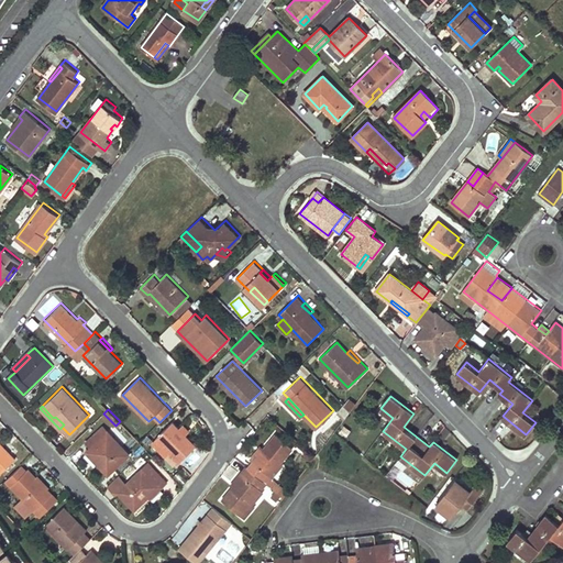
[(179,426),(174,419),(156,437),(170,451),(178,460),(196,443),(186,432),(189,429),(183,422),(179,426)]
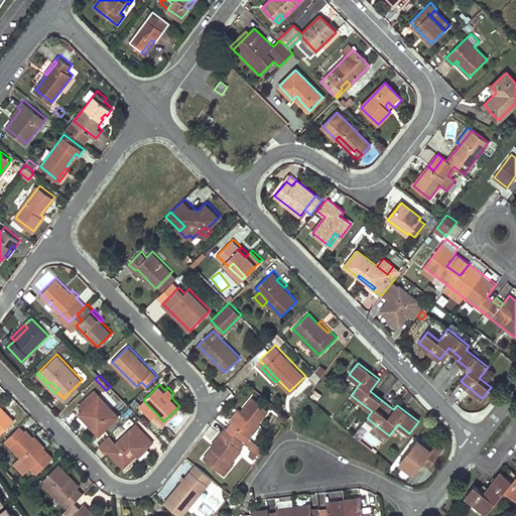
[(118,415),(94,390),(79,404),(84,409),(92,417),(88,421),(99,433),(118,415)]
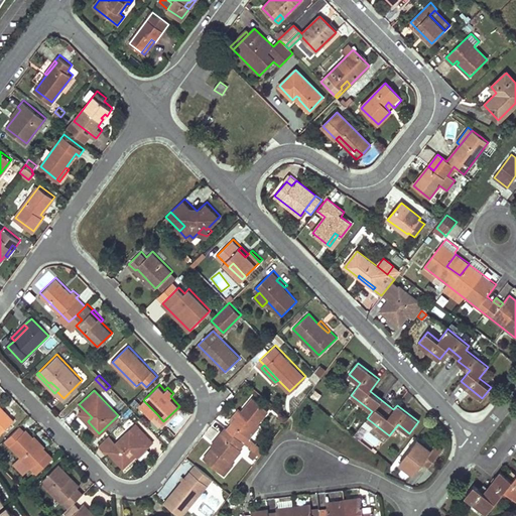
[(231,422),(227,427),(243,441),(257,422),(268,409),(252,396),(242,409),(231,422)]
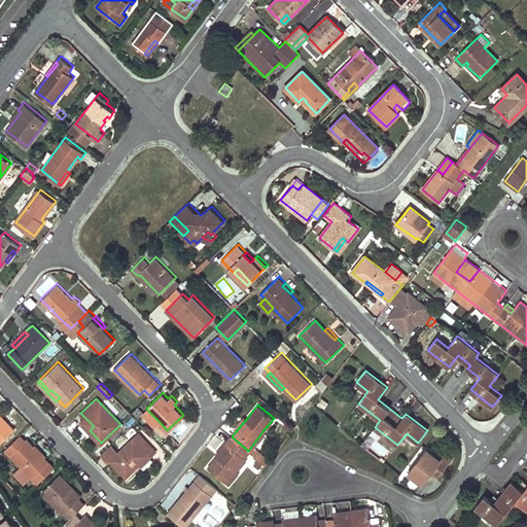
[(160,422),(146,409),(142,413),(155,427),(160,422)]
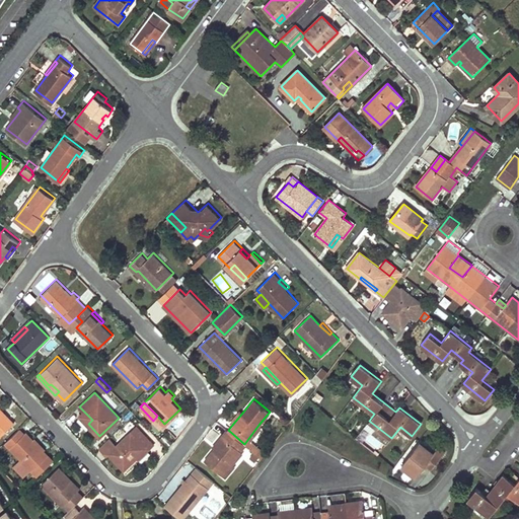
[(0,435),(14,422),(0,406),(0,435)]
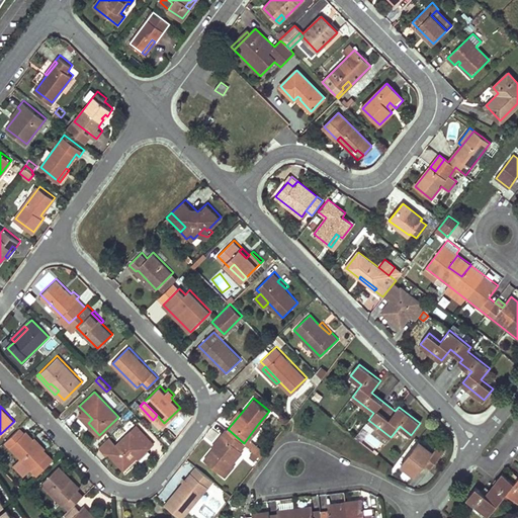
[(232,424),(243,411),(241,409),(230,422),(232,424)]
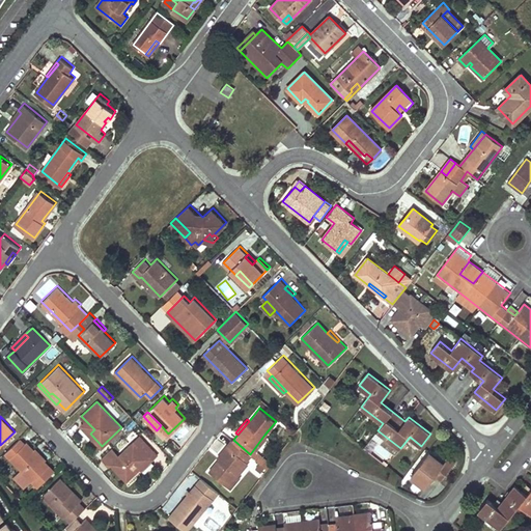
[(94,429),(86,421),(82,425),(90,434),(94,429)]
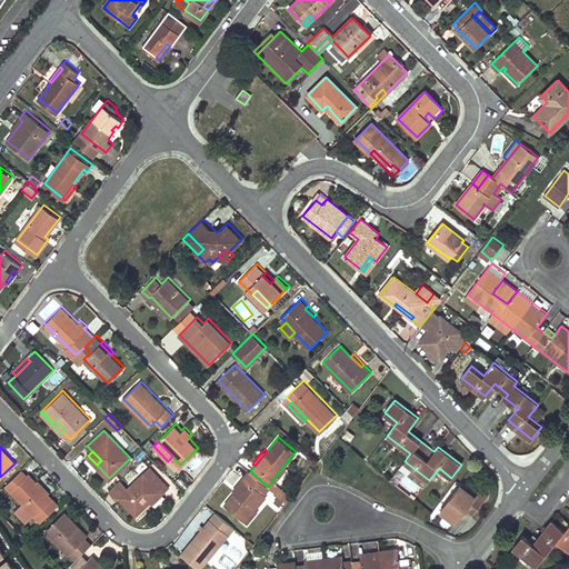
[(288,469),(283,466),(268,487),(283,499),(289,492),(277,482),(288,469)]
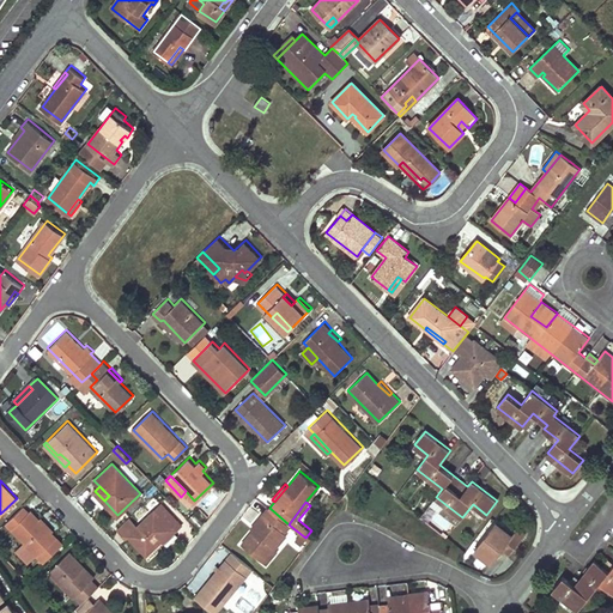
[(182,525),(162,503),(138,525),(129,516),(116,528),(125,536),(128,534),(147,554),(162,541),(159,539),(159,538),(171,528),(175,532),(182,525)]
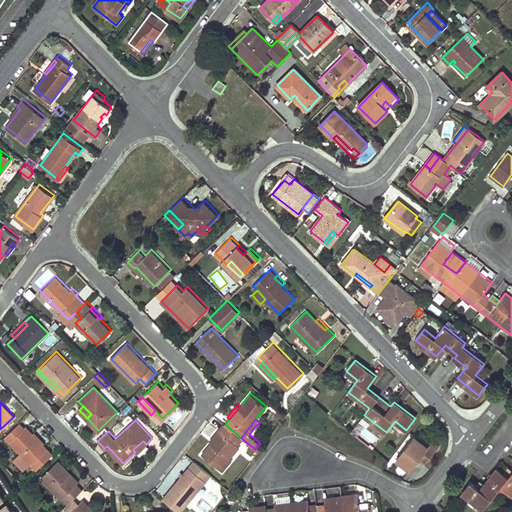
[(235,444),(241,438),(225,424),(223,422),(218,428),(220,430),(210,442),(201,453),(216,467),(226,455),(235,444)]
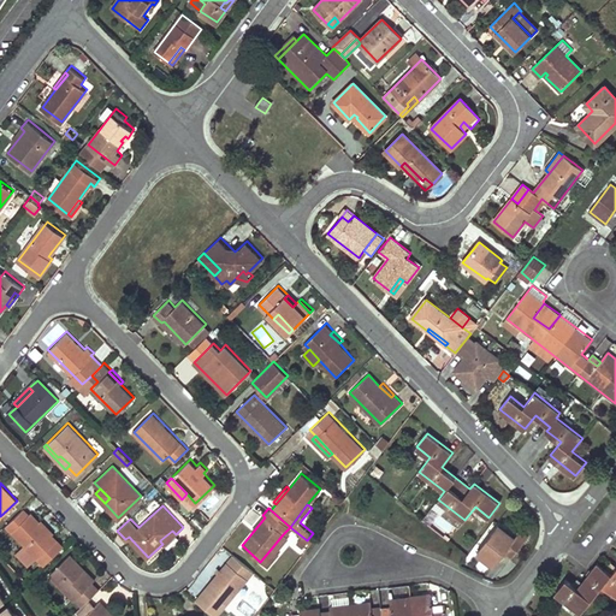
[(40,521),(31,511),(12,531),(45,564),(59,550),(48,538),(53,534),(40,521)]
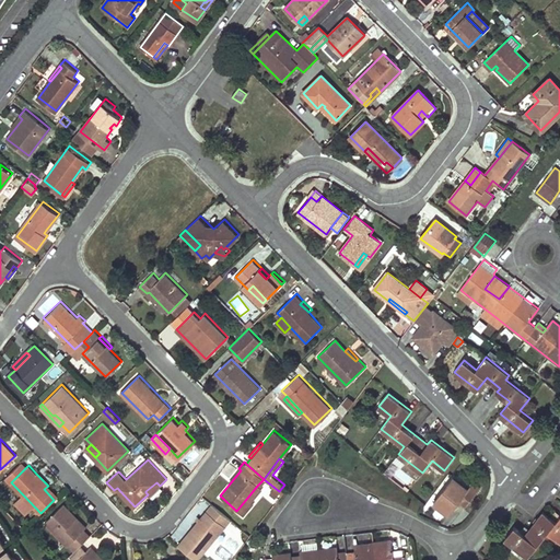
[(241,470),(238,468),(228,481),(230,483),(241,470)]
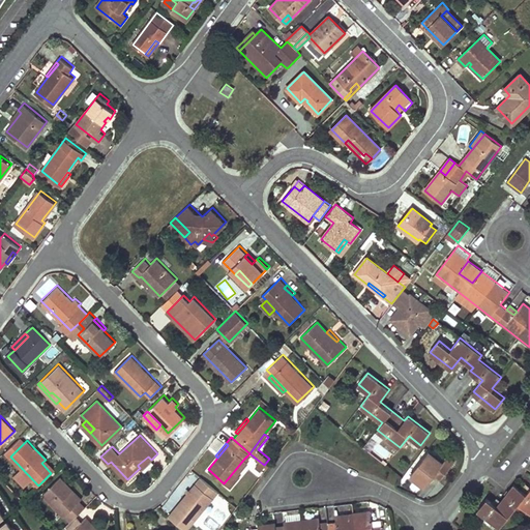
[(36,446),(34,448),(46,460),(48,458),(36,446)]
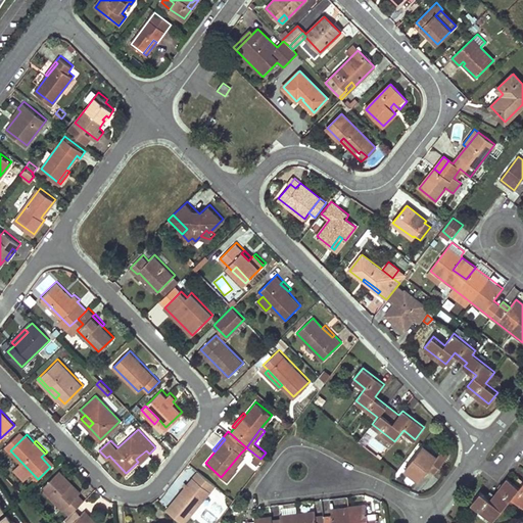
[(443,462),(424,446),(406,469),(418,480),(424,473),(428,468),(434,473),(443,462)]
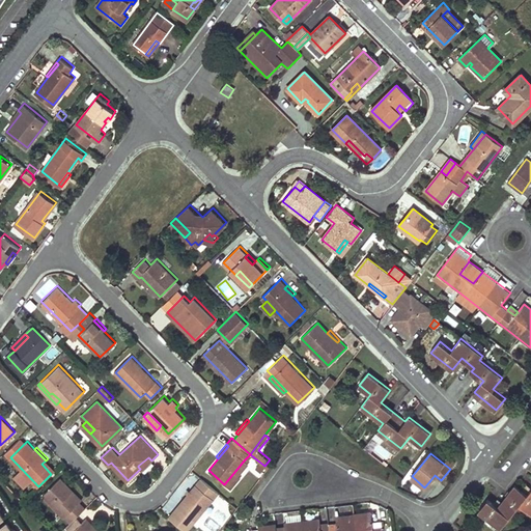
[(151,460),(148,457),(138,466),(141,470),(151,460)]
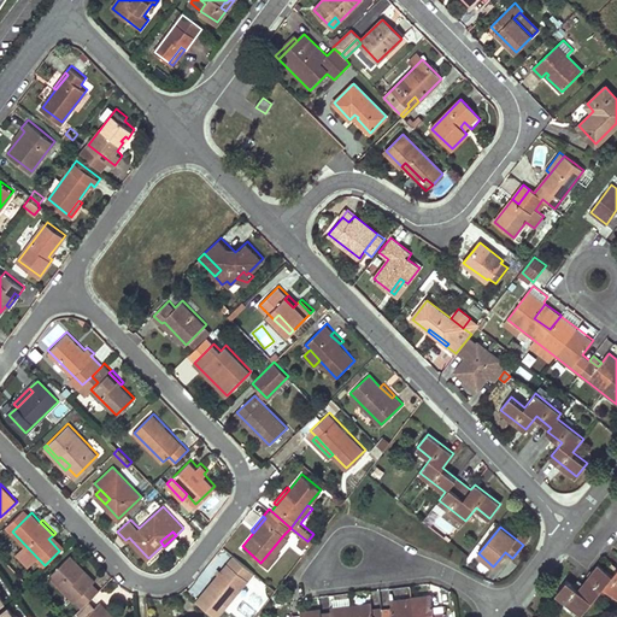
[(283,535),(272,548),(275,551),(286,536),(283,535)]
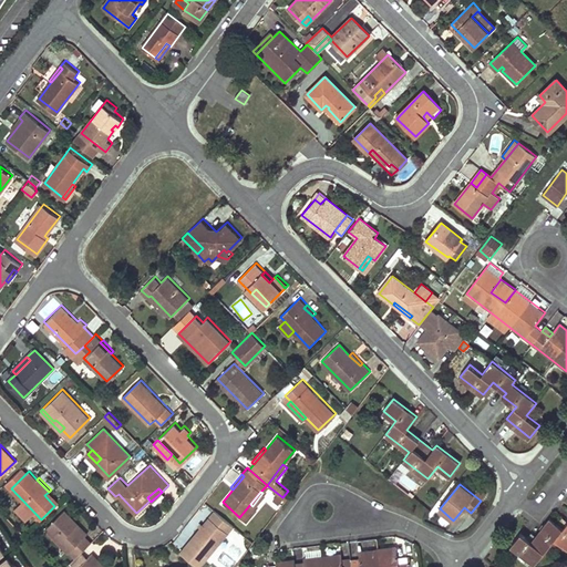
[(250,504),(239,517),(245,521),(255,508),(253,506),(250,504)]
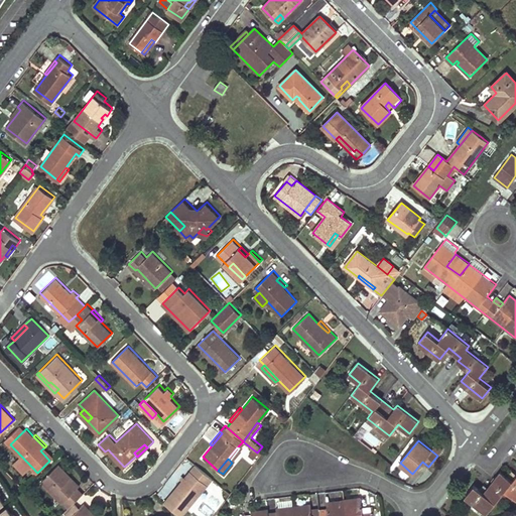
[(424,472),(428,467),(422,462),(418,467),(424,472)]
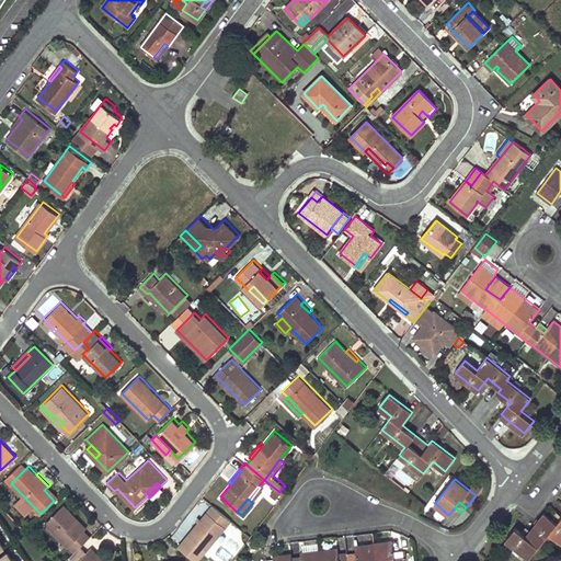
[(229,518),(213,504),(187,535),(205,548),(229,518)]
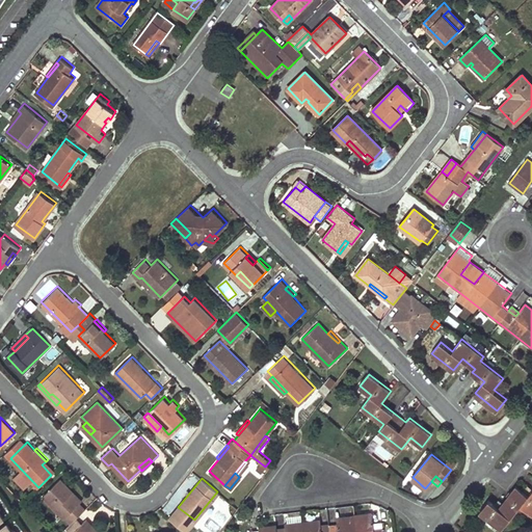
[(61,479),(59,481),(43,497),(64,517),(67,515),(73,522),(85,509),(72,495),(74,493),(61,479)]
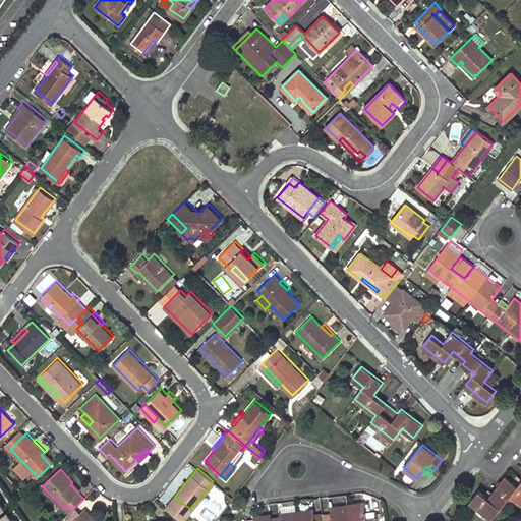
[(520,479),(520,478),(516,474),(512,480),(517,484),(520,479)]
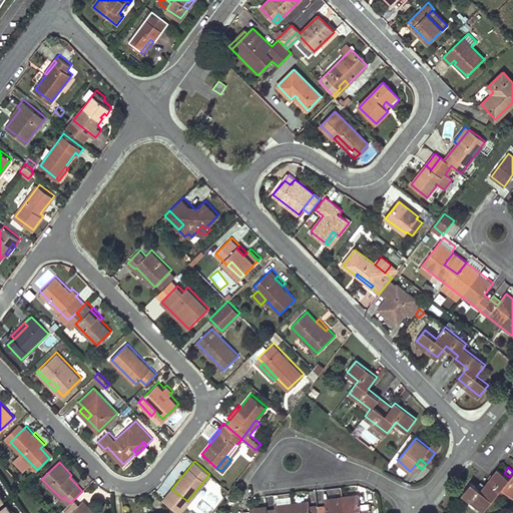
[(478,487),(471,482),(462,494),(483,510),(501,487),(512,495),(512,472),(509,477),(504,473),(498,468),(486,484),(481,490),(478,487)]
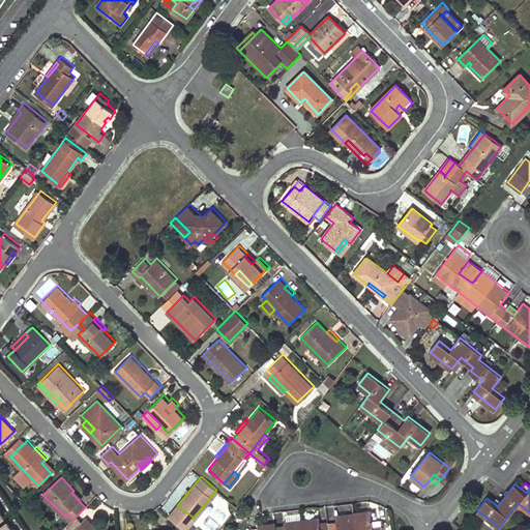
[(497,506),(502,500),(498,497),(494,503),(497,506)]
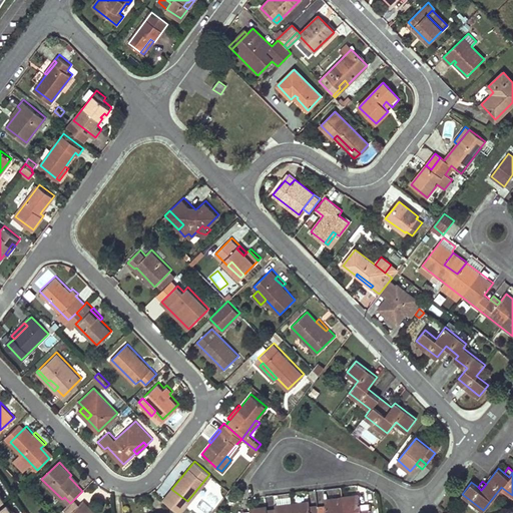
[(162,485),(159,493),(165,496),(168,487),(162,485)]
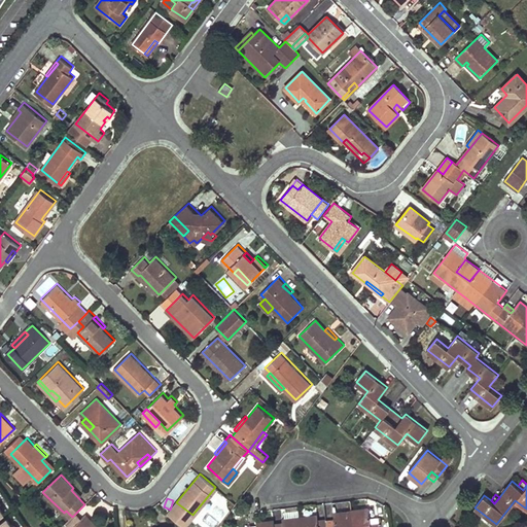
[(192,515),(176,502),(168,513),(183,526),(192,515)]
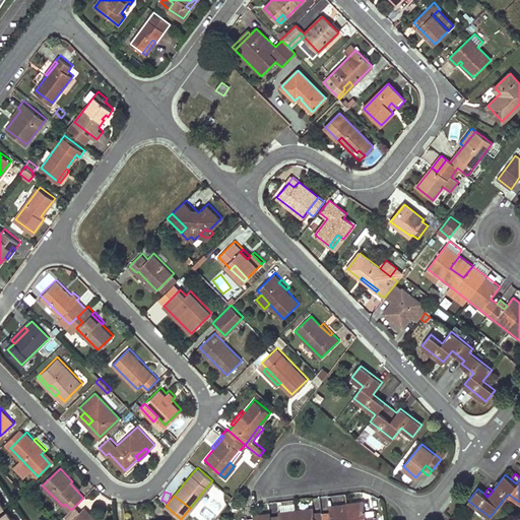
[(365,511),(364,502),(329,506),(330,515),(330,519),(314,519),(313,508),(278,512),(278,519),(270,519),(270,513),(253,514),(253,519),(374,519),(374,516),(366,517),(365,511)]
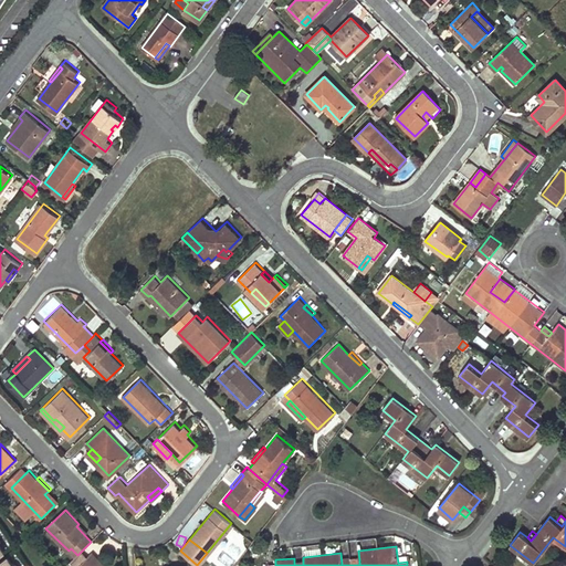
[(0,554),(3,552),(0,547),(0,565),(12,565),(7,558),(0,563),(0,554)]
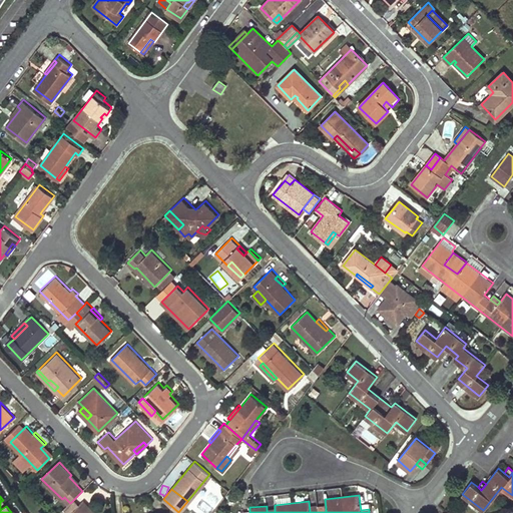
[(90,506),(84,499),(69,512),(93,512),(88,508),(90,506)]
